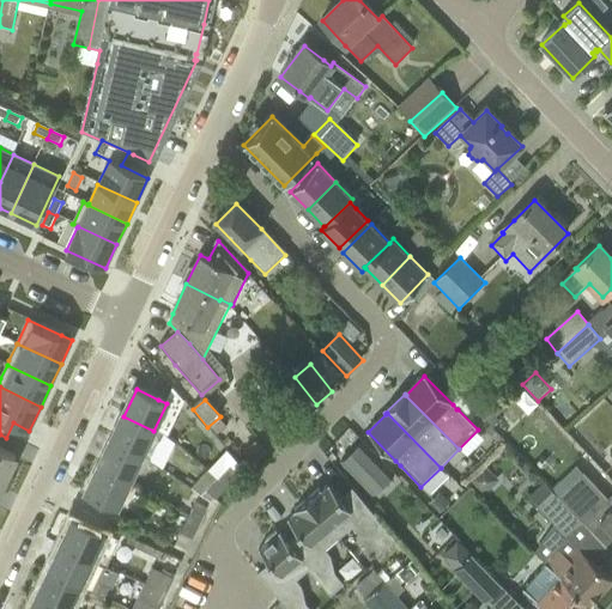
[(164,436),(153,431),(123,416),(111,442),(152,462),(164,436)]
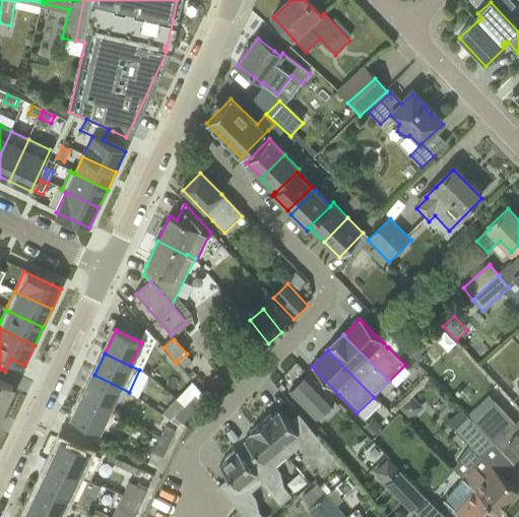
[(129,392),(94,375),(84,397),(109,409),(119,388),(129,393),(129,392)]
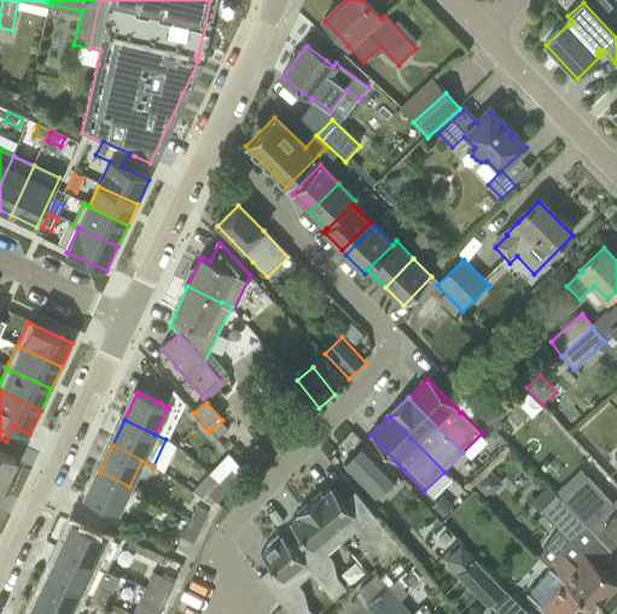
[(397,479),(365,446),(350,461),(345,467),(368,490),(376,483),(384,491),(397,479)]
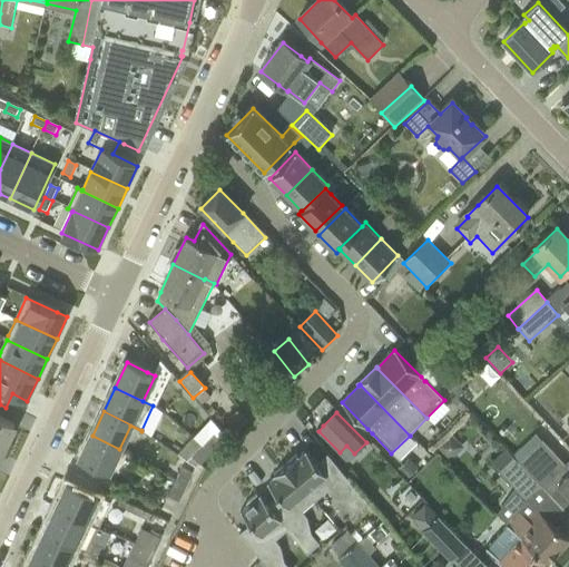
[(0,458),(15,427),(0,420),(0,458)]
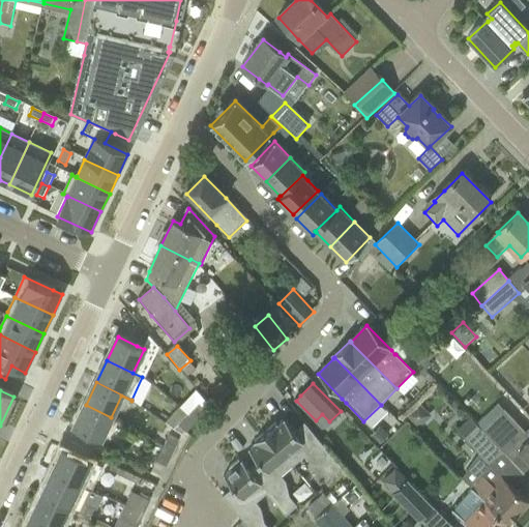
[(188,400),(180,409),(188,416),(194,410),(197,407),(188,400)]
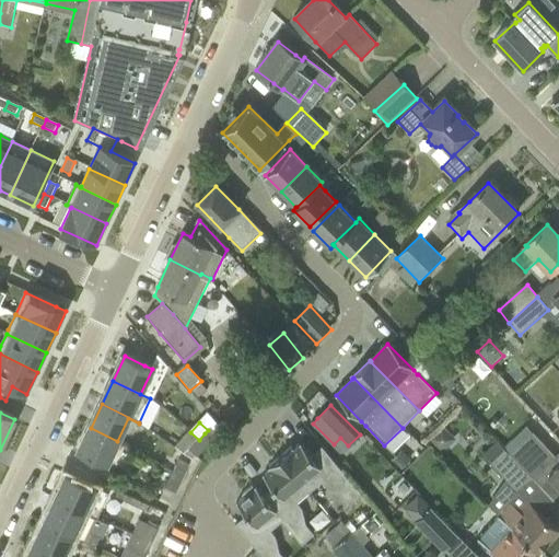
[(106,465),(117,441),(91,428),(79,452),(106,465)]
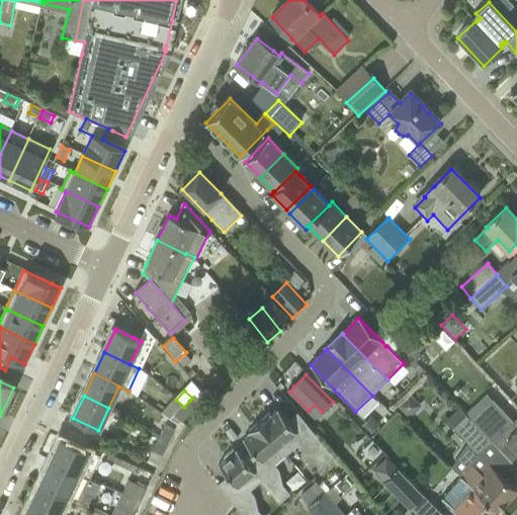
[(184,407),(192,414),(202,403),(194,396),(192,398),(189,401),(184,407)]
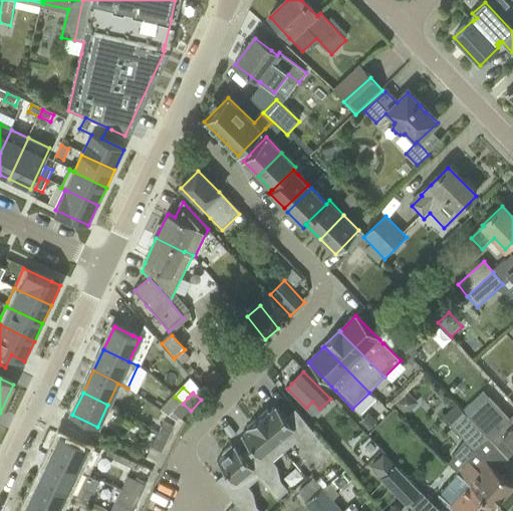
[(161,412),(177,422),(180,419),(181,421),(191,411),(183,404),(175,397),(161,412)]
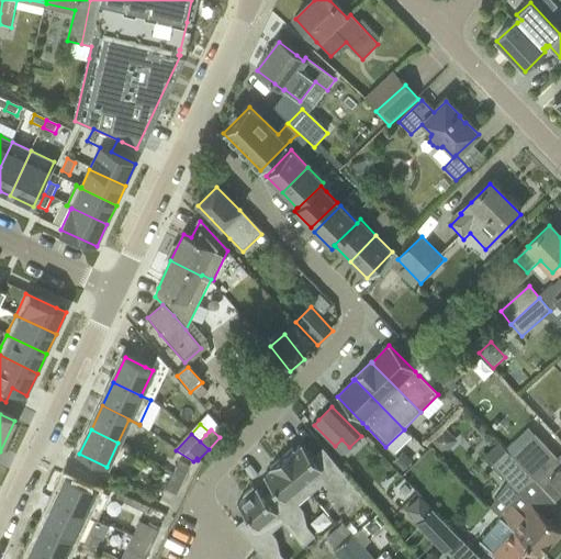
[(512,458),(533,479),(536,482),(559,461),(535,436),(512,458)]
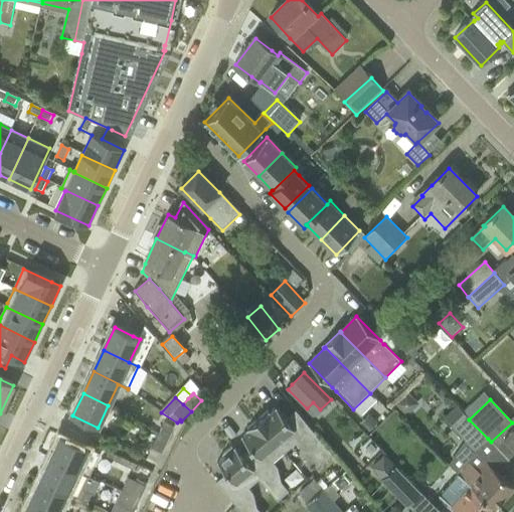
[(476,451),(488,439),(469,419),(458,407),(445,419),(476,451)]
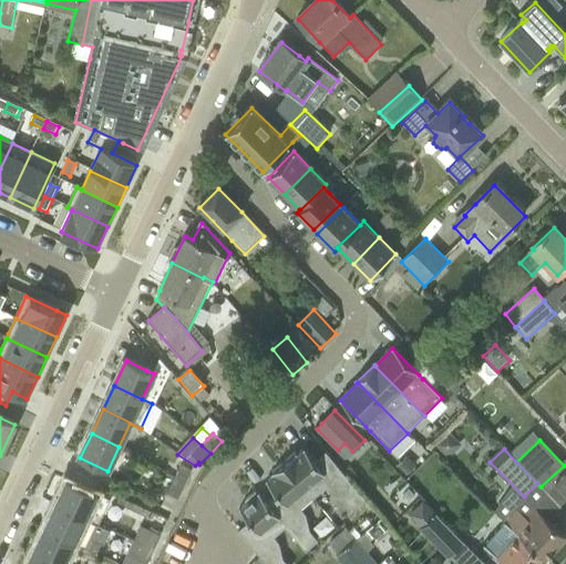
[(367,501),(326,453),(315,462),(305,450),(297,457),(296,454),(284,464),(314,500),(327,489),(331,494),(346,501),(354,511),(367,501)]
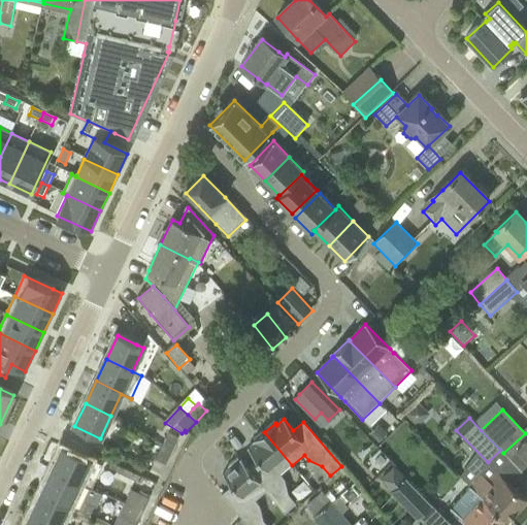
[(281,474),(292,465),(264,432),(254,441),(255,444),(249,449),(258,460),(249,468),(267,491),(266,492),(285,514),(296,504),(289,494),(285,480),(281,474)]
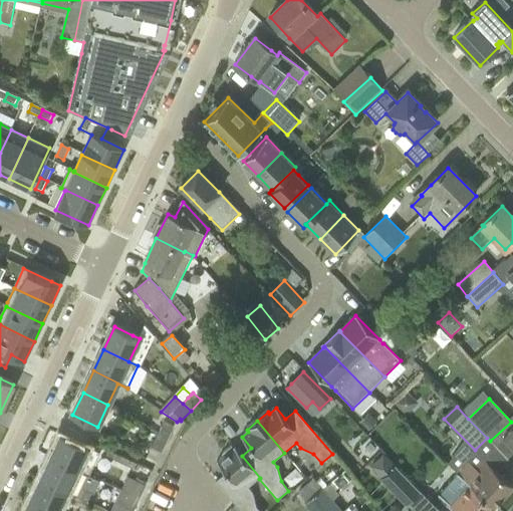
[(168,442),(175,428),(164,423),(159,436),(160,437),(168,442)]
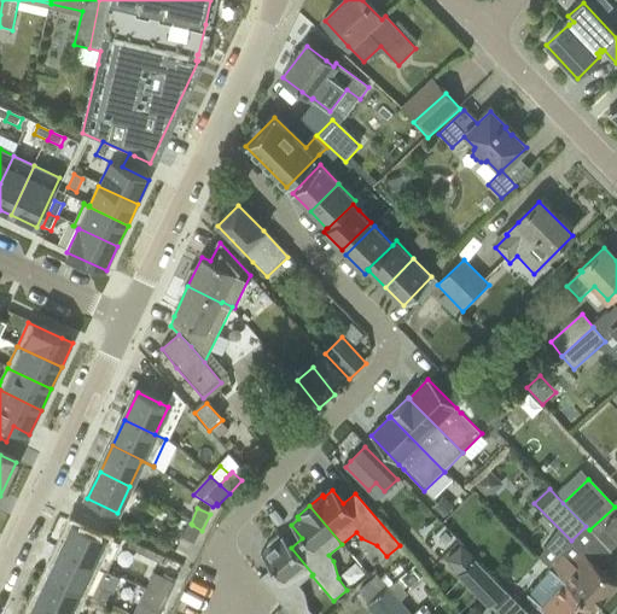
[(616,514),(605,525),(616,537),(616,514)]
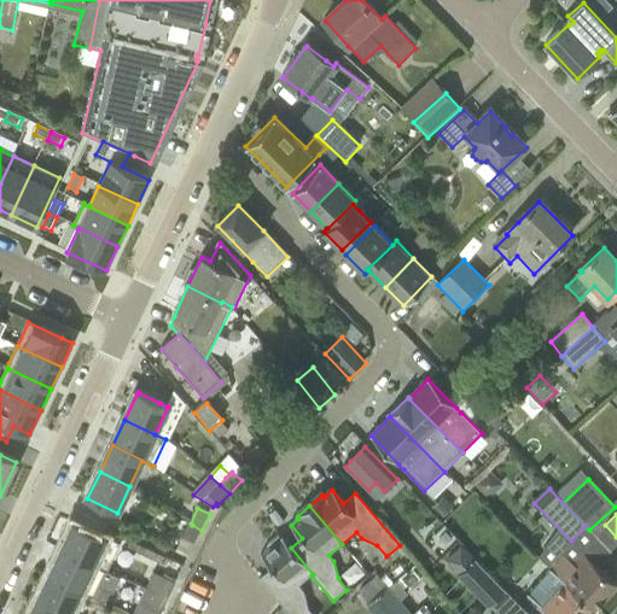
[(196,545),(202,531),(192,525),(191,524),(184,539),(182,539),(175,553),(188,559),(196,545)]
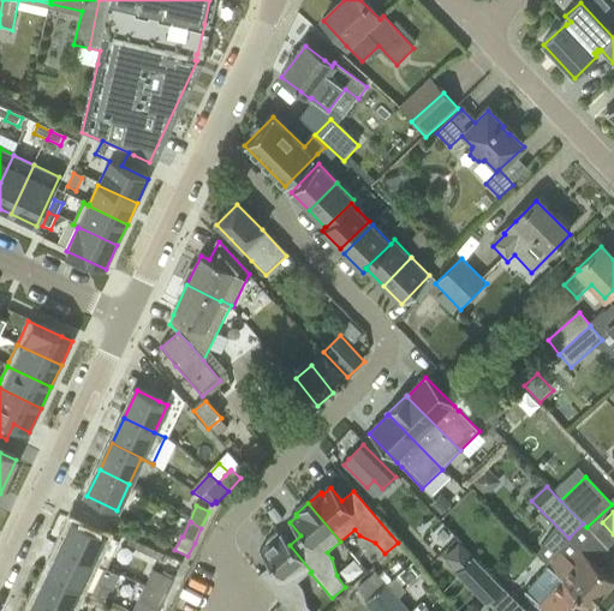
[(75,522),(61,549),(106,570),(118,543),(75,522)]
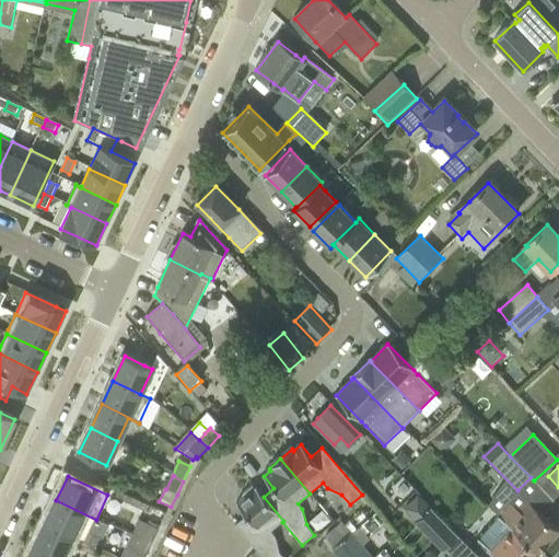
[(271,532),(282,522),(283,521),(264,497),(256,488),(254,489),(253,488),(243,496),(244,498),(236,505),(246,517),(235,525),(260,556),(283,556),(280,553),(276,536),(271,532)]
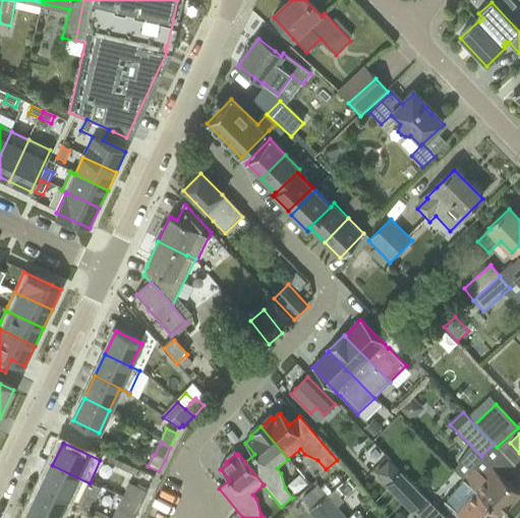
[(83,497),(90,483),(52,465),(42,487),(66,499),(89,510),(93,501),(83,497)]
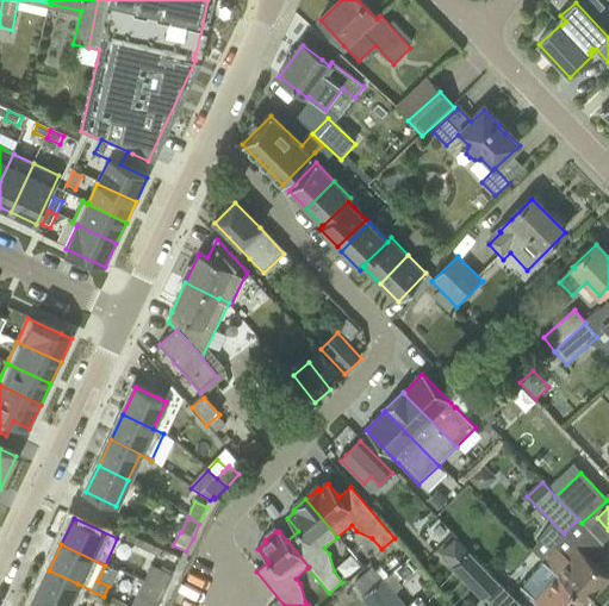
[(588,603),(608,579),(608,576),(575,547),(565,556),(555,548),(542,561),(544,563),(558,575),(588,603)]
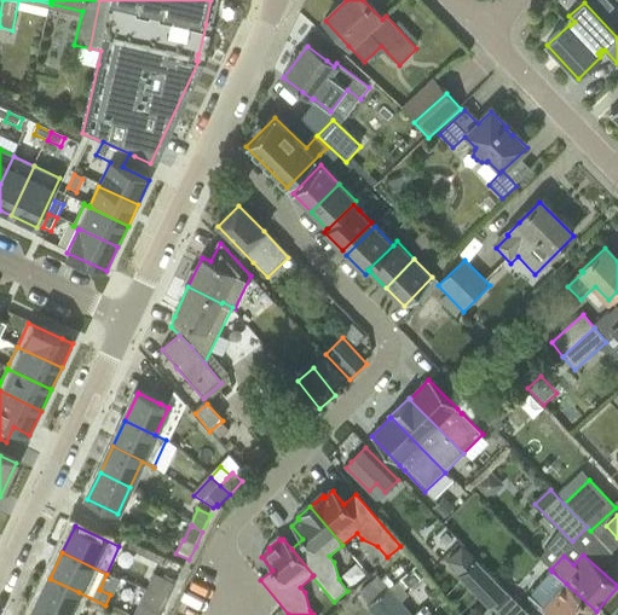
[(461,578),(490,608),(506,592),(477,562),(461,578)]
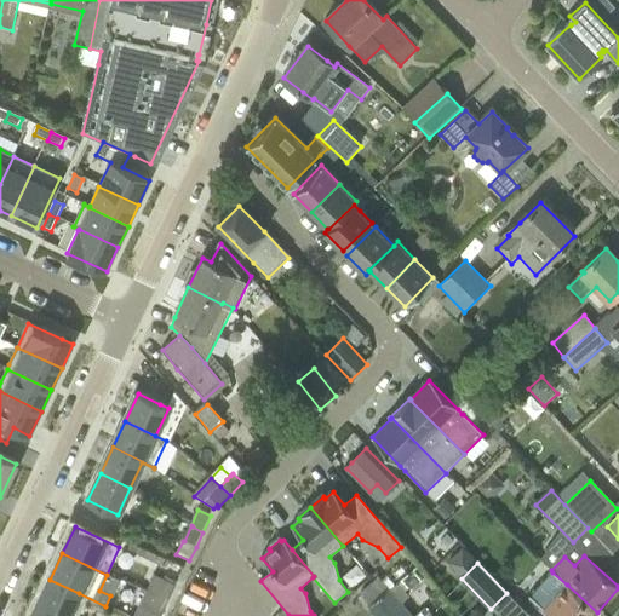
[(595,615),(597,612),(567,585),(552,573),(529,598),(549,615),(595,615)]
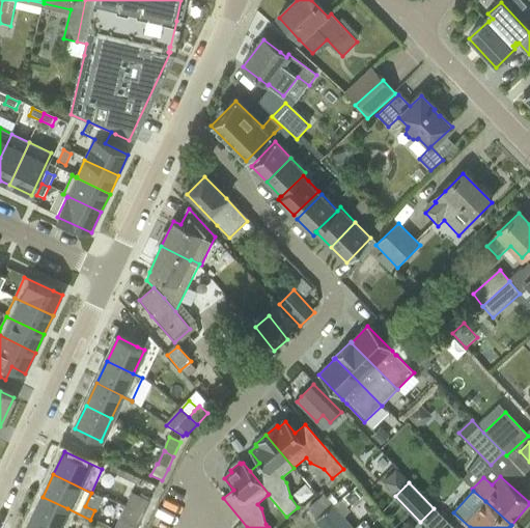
[(126,509),(144,518),(151,503),(132,495),(126,509)]
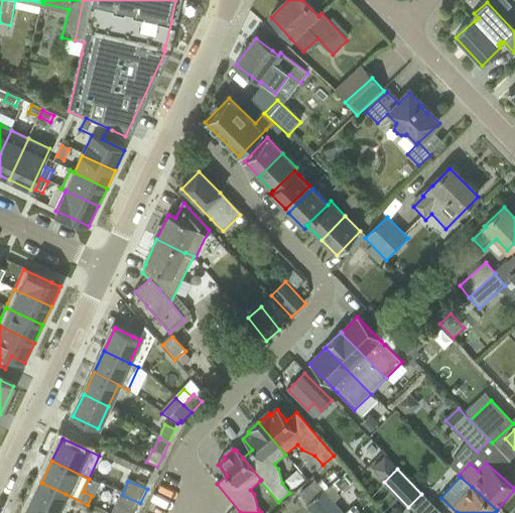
[(41,483),(31,505),(47,512),(56,512),(66,494),(41,483)]
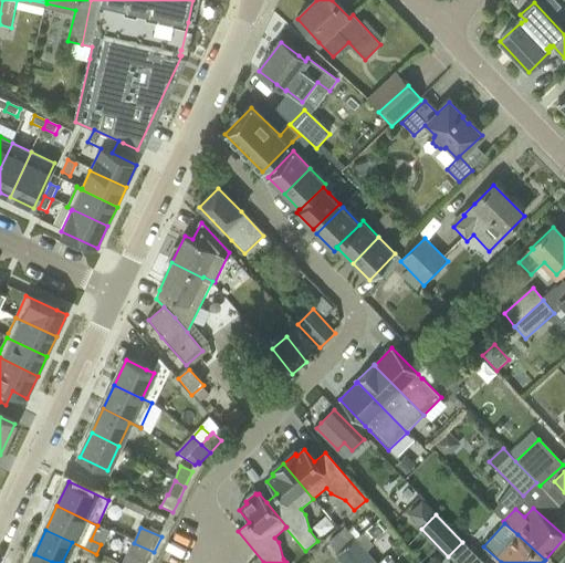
[(375,562),(355,539),(354,540),(347,533),(332,546),(338,554),(335,556),(339,562),(375,562)]
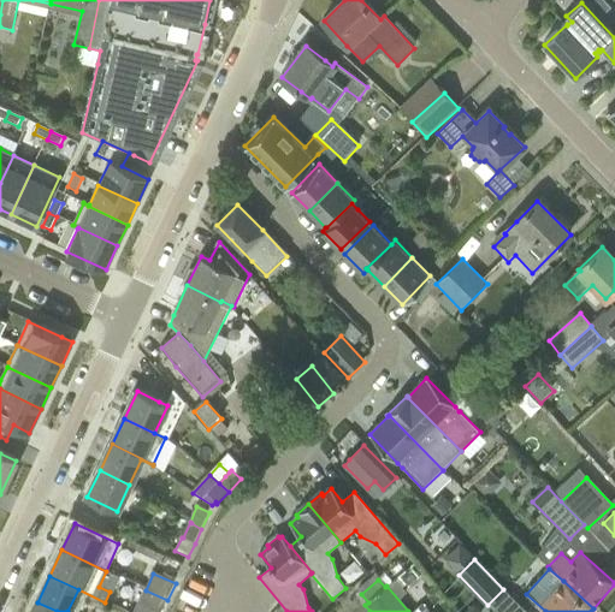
[(167,600),(146,590),(139,605),(152,611),(163,611),(167,600)]
